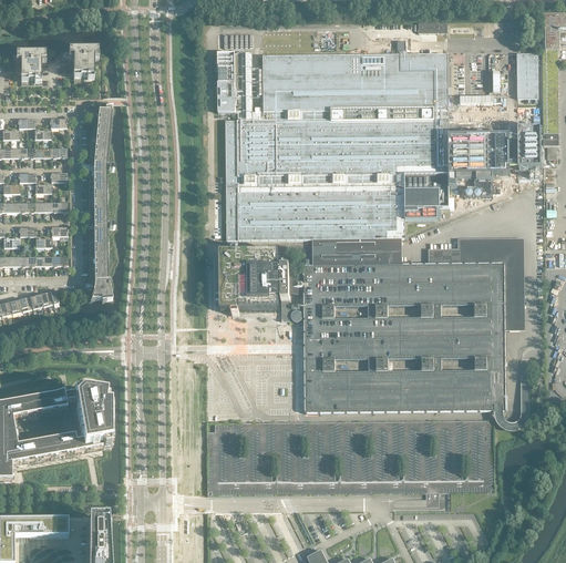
[(558,143),(557,48),(558,48),(558,29),(557,29),(557,26),(565,26),(565,11),(542,11),(543,144),(558,144),(558,143)]
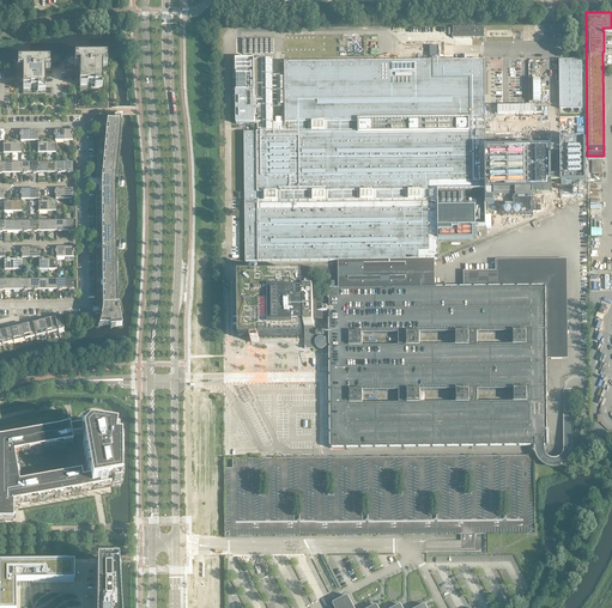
[(483,34),(483,22),(452,23),(452,34),(483,34)]
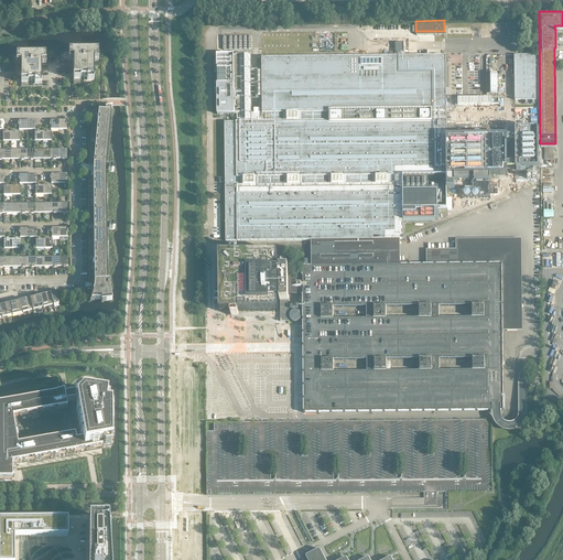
[(93,79),(93,58),(97,58),(97,49),(60,49),(60,56),(69,56),(72,56),(73,79),(93,79)]
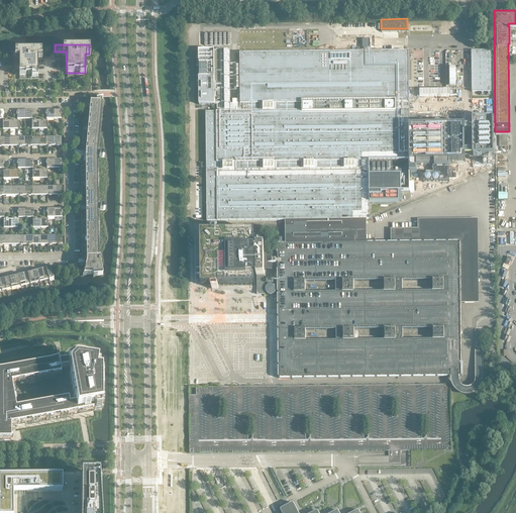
[(206,217),(284,216),(366,216),(369,215),(368,165),(365,165),(365,158),(408,157),(407,47),(239,49),(239,100),(222,100),(222,46),(198,46),(198,101),(207,101),(207,108),(205,108),(206,217)]
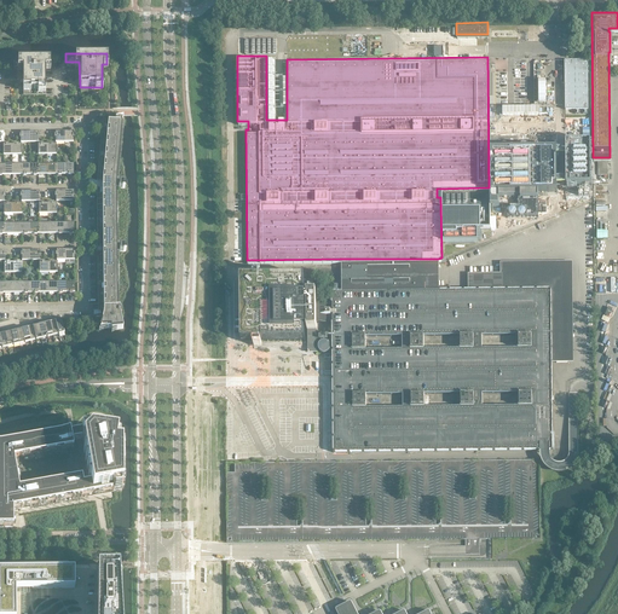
[(45,91),(44,68),(50,68),(50,57),(13,57),(13,65),(18,65),(22,65),(22,74),(22,91),(45,91)]
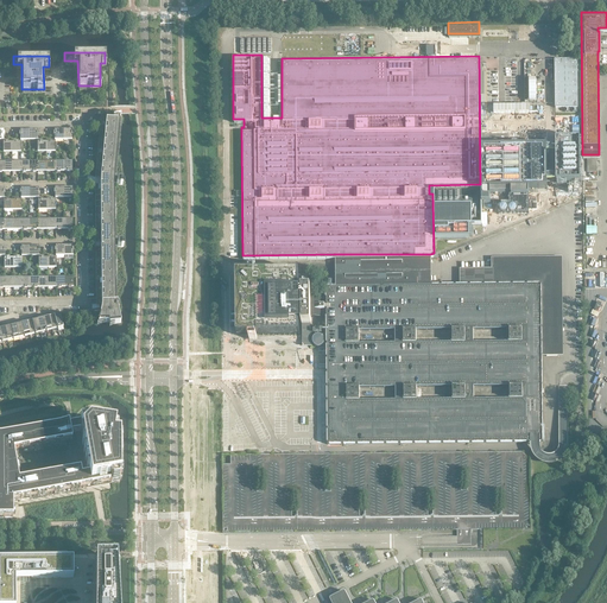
[(576,103),(576,56),(567,56),(567,57),(563,57),(563,56),(554,56),(554,103),(576,103)]
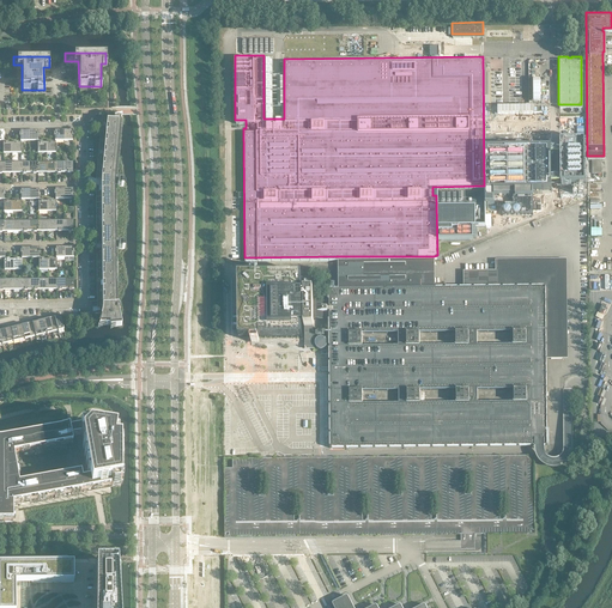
[(116,238),(115,181),(116,181),(116,182),(122,182),(123,176),(117,176),(115,176),(120,113),(114,115),(113,117),(101,116),(96,174),(101,175),(101,181),(96,181),(96,239),(101,239),(101,242),(101,244),(96,244),(97,303),(100,303),(100,305),(101,305),(98,320),(104,320),(104,321),(114,321),(114,323),(121,322),(117,308),(119,308),(119,305),(117,305),(117,302),(116,302),(116,244),(117,244),(123,244),(123,238),(117,238),(116,238)]
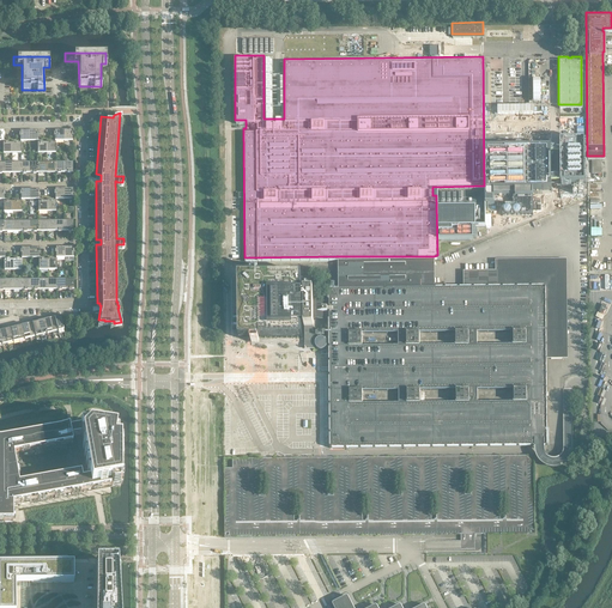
[(62,137),(62,126),(54,126),(54,128),(53,128),(53,132),(54,132),(54,137),(62,137)]
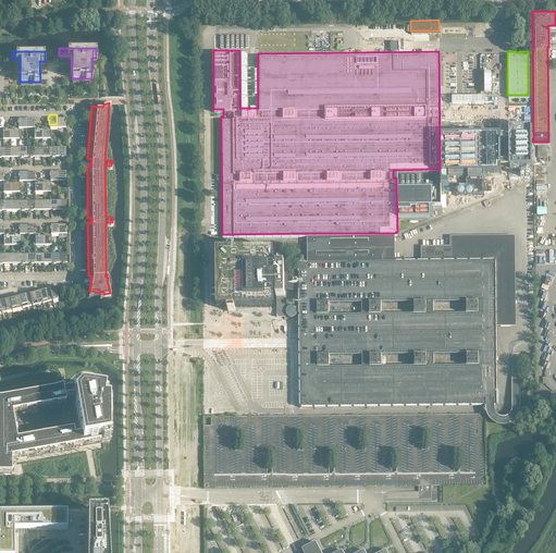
[(65,124),(65,119),(66,119),(66,117),(65,117),(65,114),(57,114),(57,124),(65,124)]
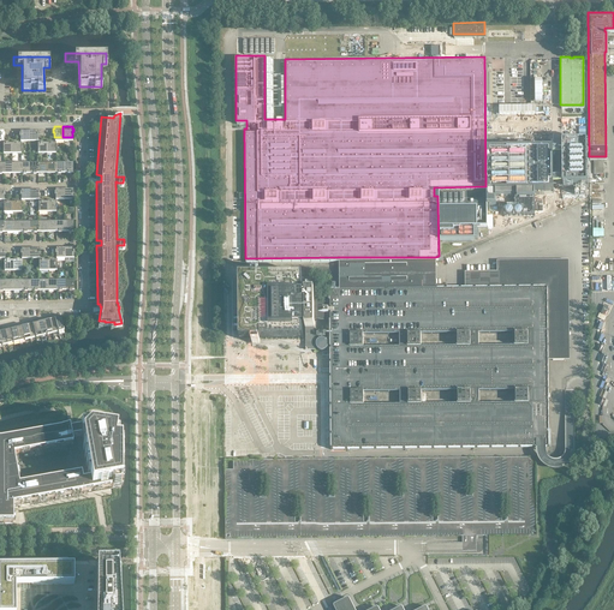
[(28,137),(28,127),(19,127),(19,130),(18,130),(18,132),(19,132),(19,137),(28,137)]
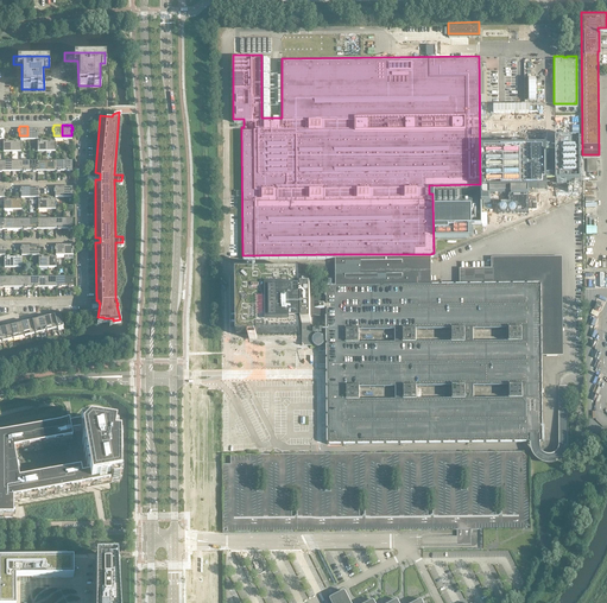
[(37,135),(37,131),(38,131),(38,128),(37,128),(37,126),(27,126),(27,135),(37,135)]
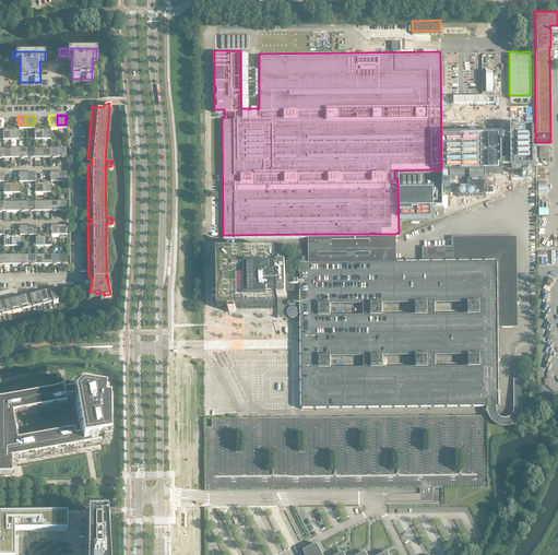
[(548,154),(548,143),(538,143),(538,154),(548,154)]
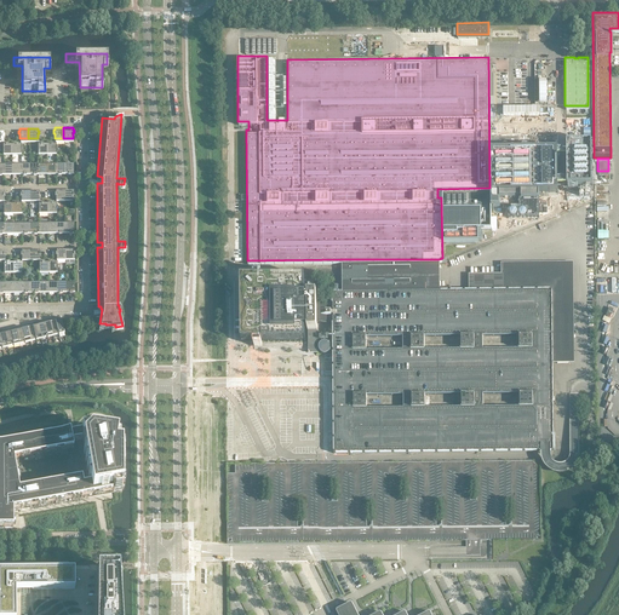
[(38,197),(38,193),(39,193),(39,189),(38,189),(38,187),(29,188),(29,197),(38,197)]
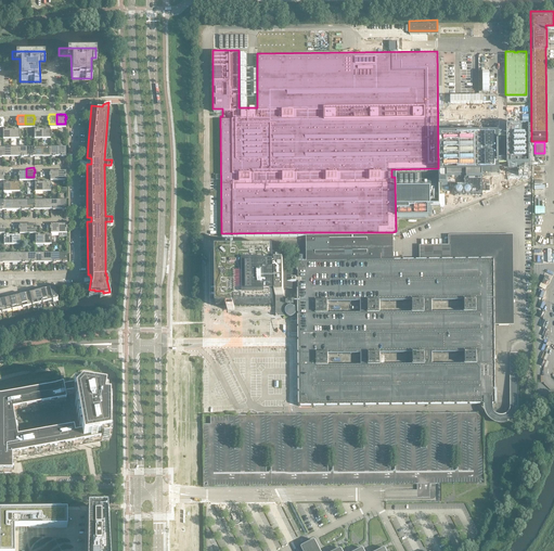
[(58,177),(58,167),(49,167),(49,169),(48,169),(48,171),(49,171),(49,177),(58,177)]
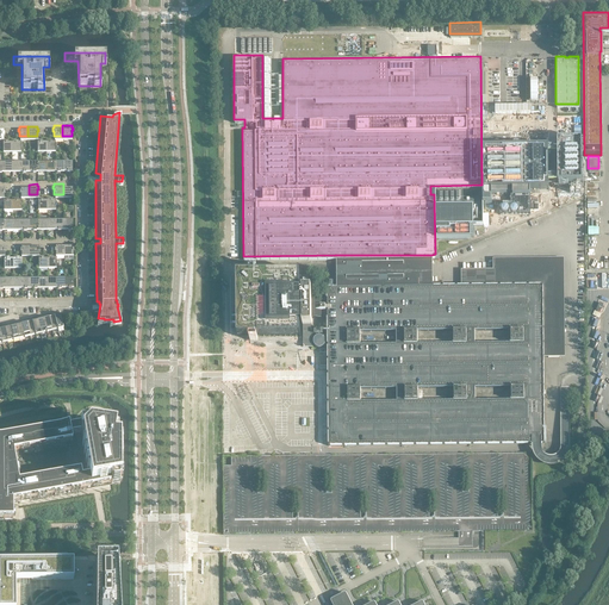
[(72,193),(72,188),(73,188),(73,186),(72,186),(72,184),(63,184),(63,194),(72,193)]
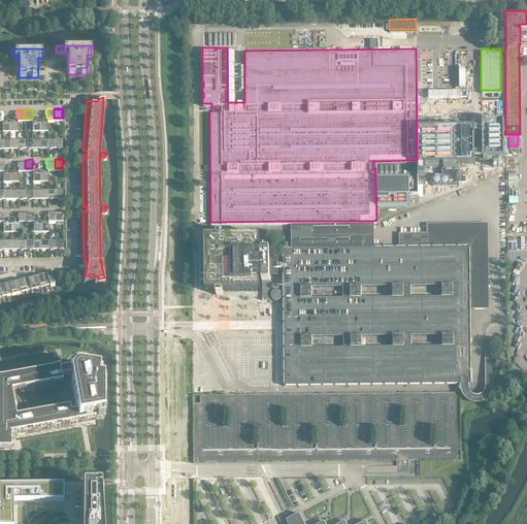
[(25,168),(25,160),(17,160),(17,162),(17,164),(18,168),(25,168)]
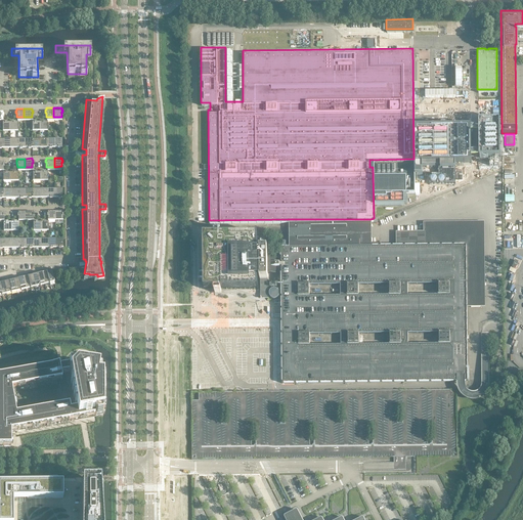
[(25,217),(25,208),(17,208),(17,210),(16,210),(16,213),(17,213),(17,217),(25,217)]
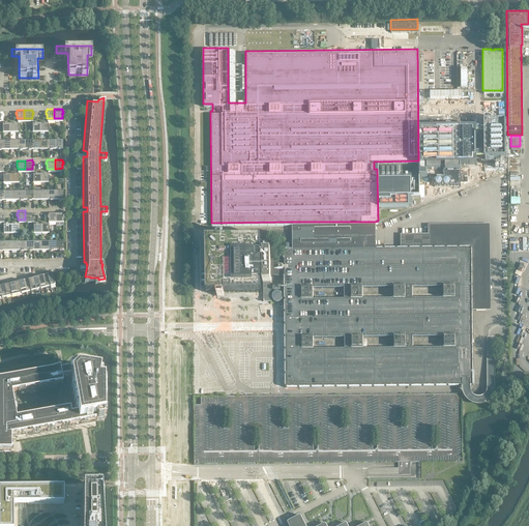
[(33,220),(33,214),(34,214),(34,212),(33,212),(33,210),(25,210),(25,220),(33,220)]
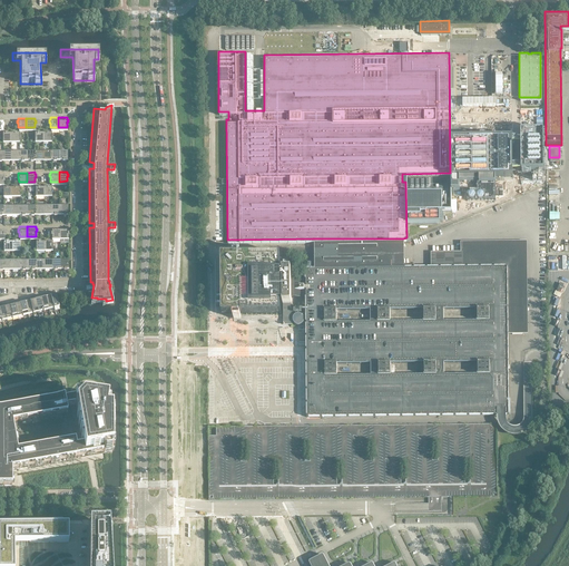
[(59,235),(59,226),(51,226),(51,228),(50,228),(50,231),(51,231),(51,235),(59,235)]
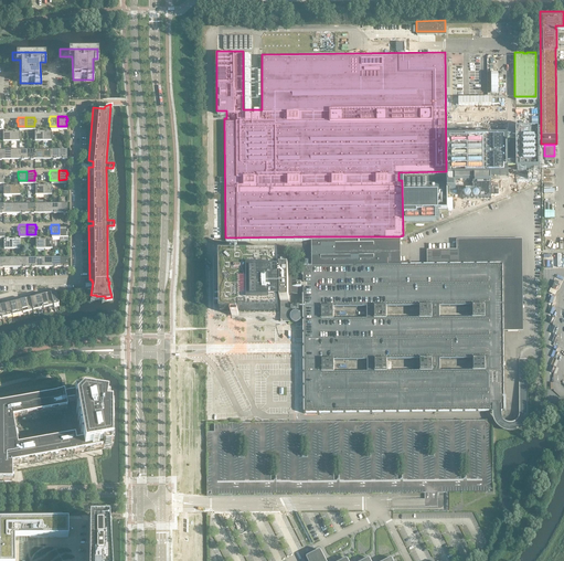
[(67,233),(67,229),(68,229),(68,226),(67,226),(67,224),(59,224),(59,233),(67,233)]
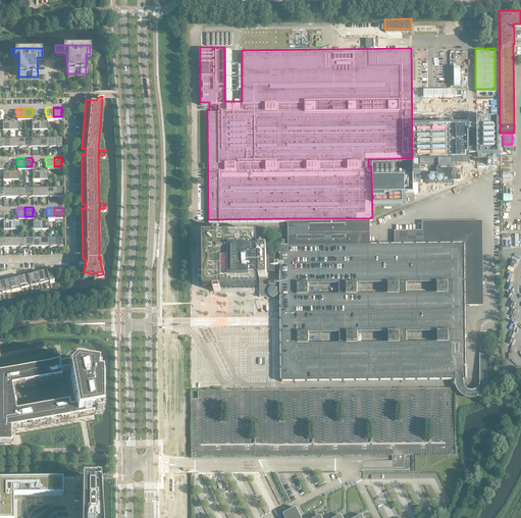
[(468,242),(468,241),(468,224),(453,224),(453,241),(448,241),(369,242),(369,218),(287,218),(288,243),(279,243),(279,252),(266,252),(266,244),(258,244),(258,242),(256,242),(256,229),(202,229),(202,283),(217,283),(217,285),(213,285),(213,288),(219,288),(219,285),(219,283),(256,282),(256,273),(258,273),(258,274),(261,274),(266,274),(266,269),(279,269),(279,279),(266,279),(266,281),(268,281),(268,280),(269,280),(269,282),(276,282),(276,280),(279,280),(279,299),(279,335),(280,378),(465,376),(463,242),(468,242)]
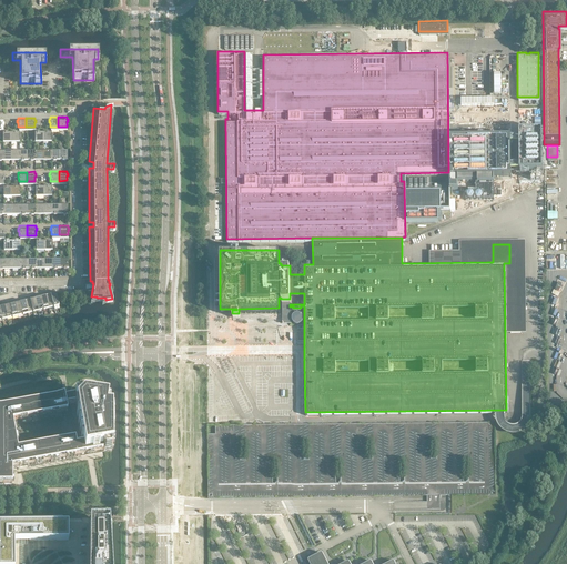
[(291,360),(200,360),(200,419),(253,419),(253,416),(291,416),(291,360)]
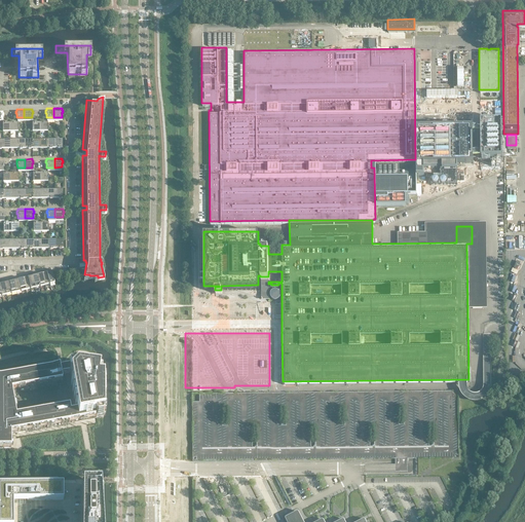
[(10,430),(70,418),(82,416),(95,414),(103,413),(102,375),(100,375),(100,369),(99,368),(99,366),(77,363),(76,363),(68,362),(69,363),(69,367),(60,368),(59,362),(0,372),(0,444),(6,444),(10,444),(10,442),(10,430)]
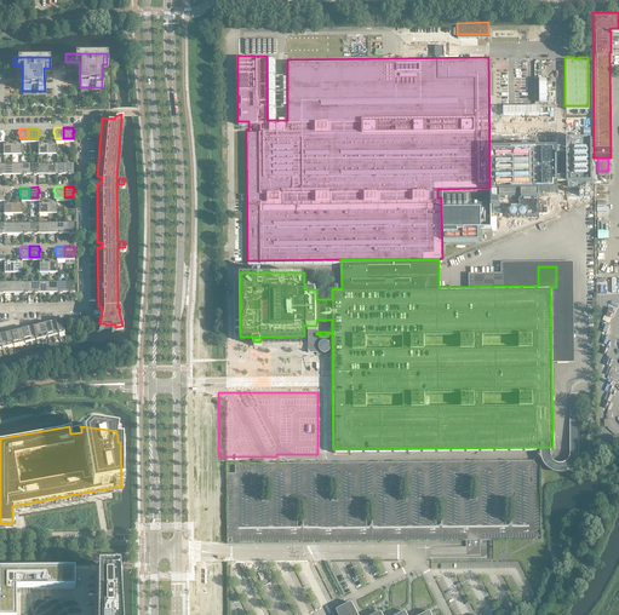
[(121,614),(121,574),(95,565),(96,614),(121,614)]
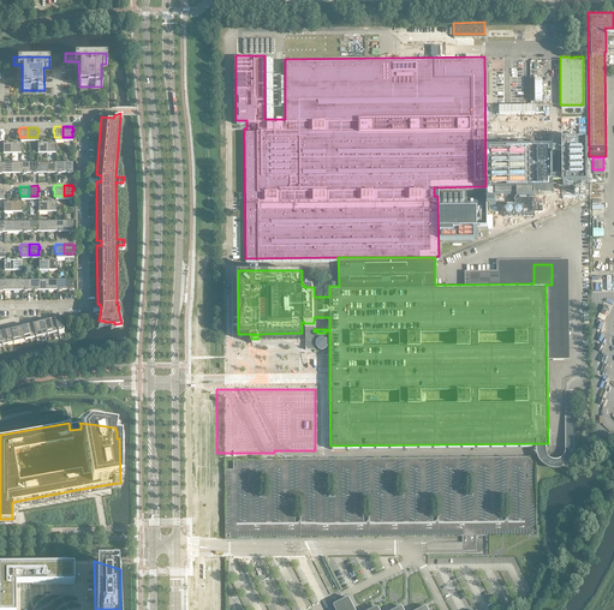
[(13,609),(15,580),(71,579),(71,562),(0,562),(0,609),(13,609)]
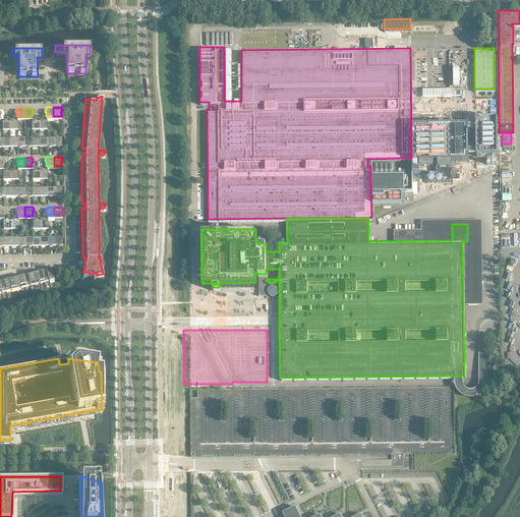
[(442,481),(440,482),(445,493),(449,492),(446,485),(444,486),(442,481)]
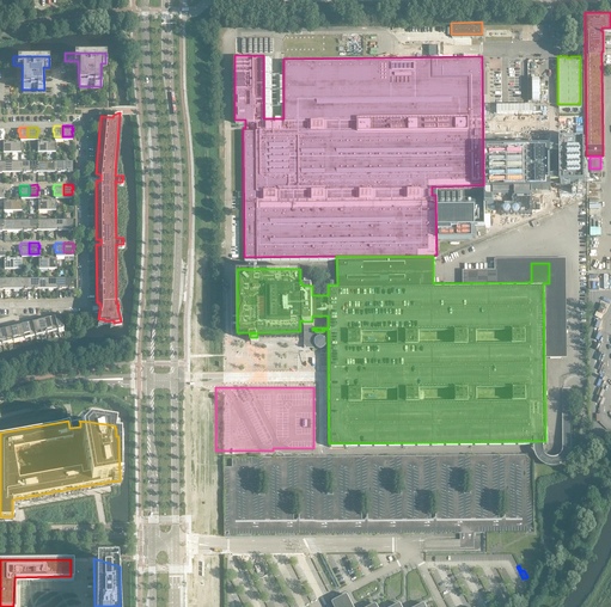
[(427,606),(423,600),(422,600),(409,606),(408,606),(403,606),(399,600),(398,600),(384,606),(379,606),(376,600),(374,600),(360,606),(354,606),(347,592),(344,590),(336,595),(331,598),(331,600),(334,606),(427,606)]
